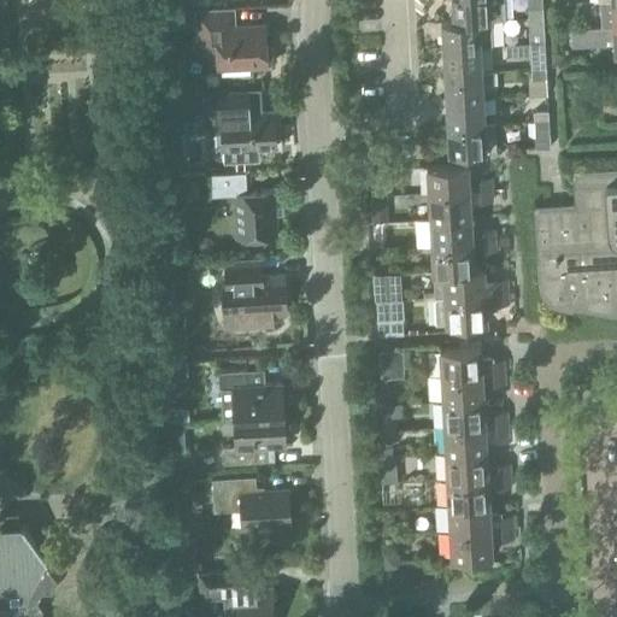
[(480,21),(488,19),(503,19),(500,0),(453,0),(456,22),(480,21)]
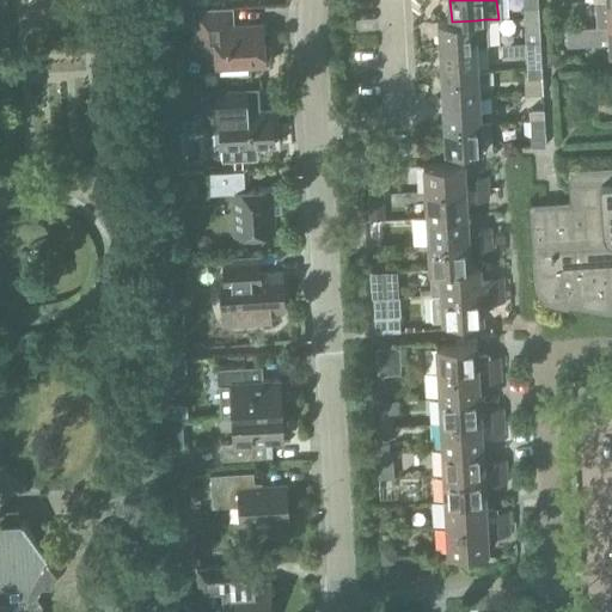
[(609,26),(611,26),(611,0),(605,0),(597,0),(598,28),(609,26)]
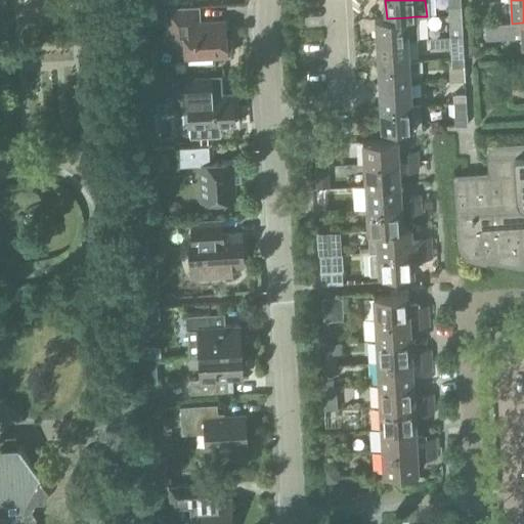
[(449,14),(461,14),(461,5),(449,5),(449,14)]
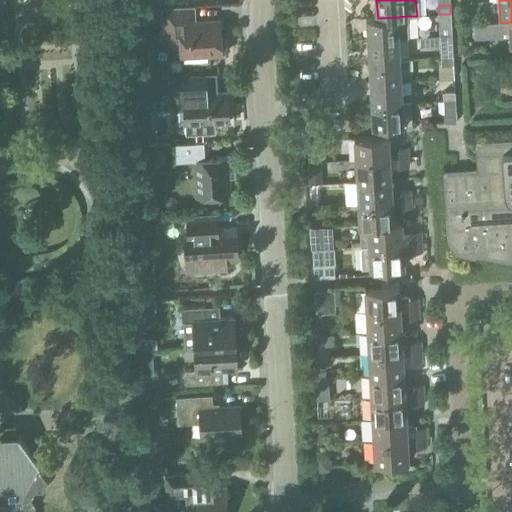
[(197,22),(196,17),(196,7),(161,9),(163,35),(181,34),(182,57),(223,55),(221,21),(197,22)]
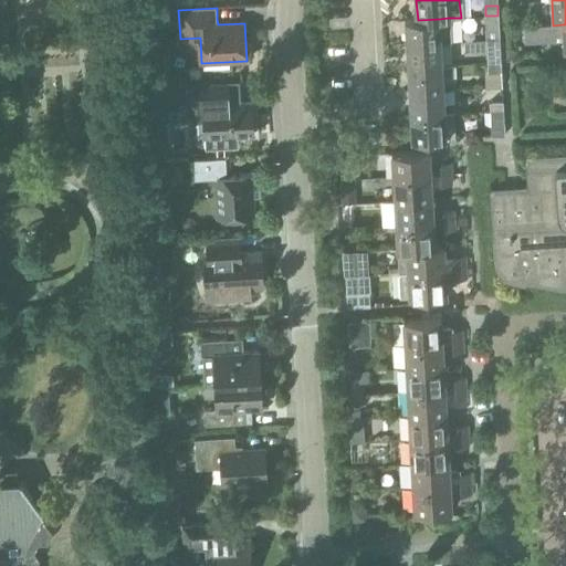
[(485,40),(499,39),(498,16),(483,16),(485,40)]
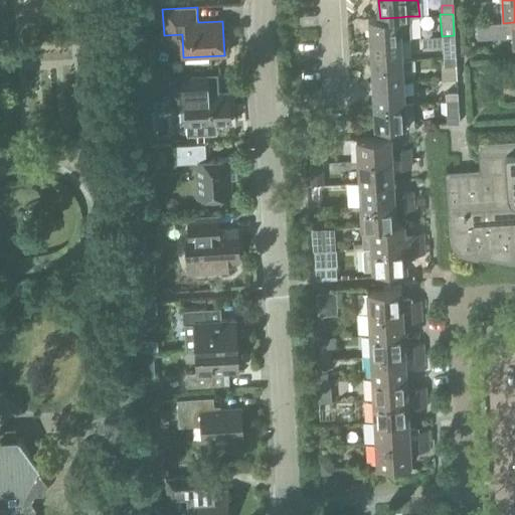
[(401,39),(408,38),(407,16),(400,17),(380,18),(369,18),(370,40),(401,39)]
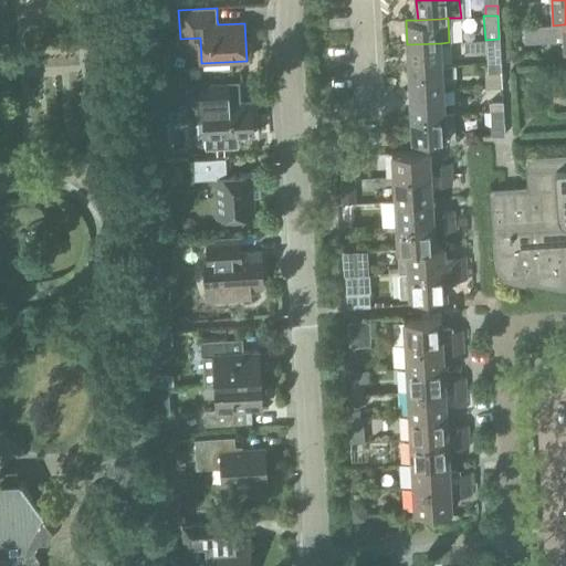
[(565,24),(563,24),(553,25),(525,27),(525,42),(557,40),(556,35),(564,35),(564,49),(565,49),(565,24)]
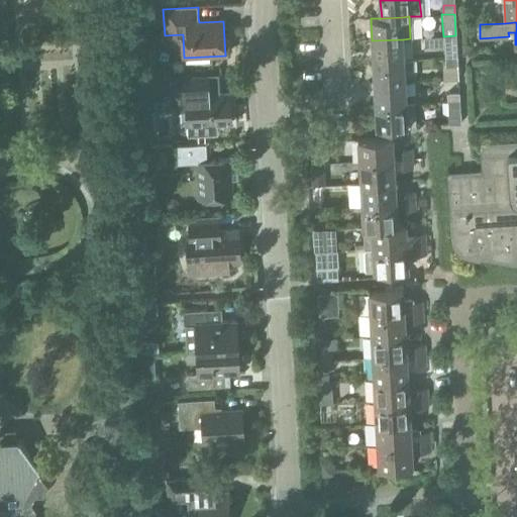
[(439,45),(438,33),(415,35),(416,47),(439,45)]
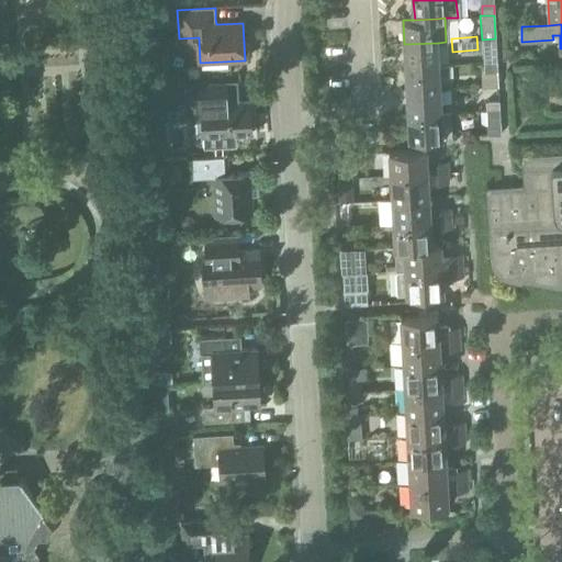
[(484,56),(496,56),(495,38),(483,40),(484,56)]
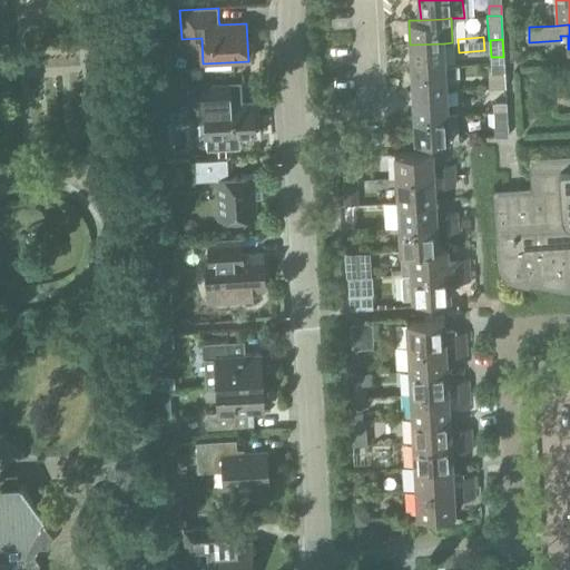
[(412,68),(445,66),(444,43),(410,45),(412,68)]
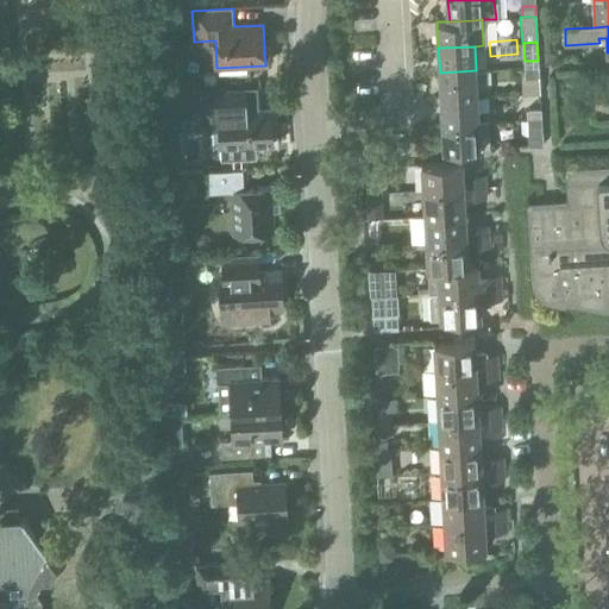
[(539,67),(525,68),(526,94),(540,94),(539,76),(539,67)]
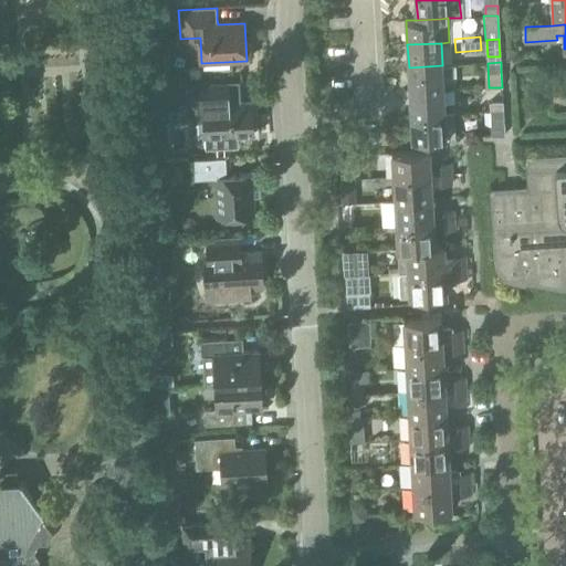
[(442,65),(409,67),(410,92),(444,91),(443,77),(456,76),(456,65),(442,65)]
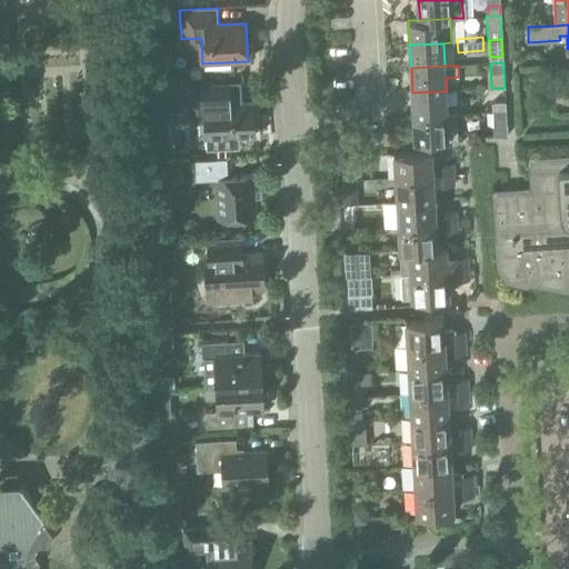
[(230,81),(187,83),(189,119),(206,118),(207,148),(236,147),(236,137),(255,136),(253,102),(231,103),(230,81)]
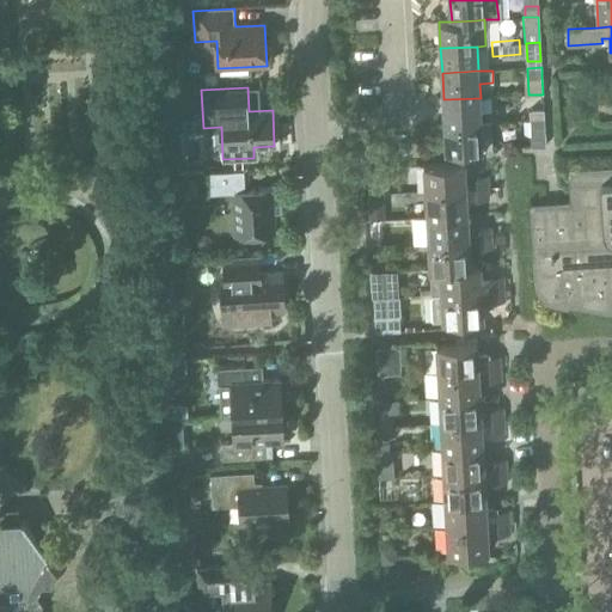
[(445,126),(482,123),(481,98),(444,99),(445,126)]
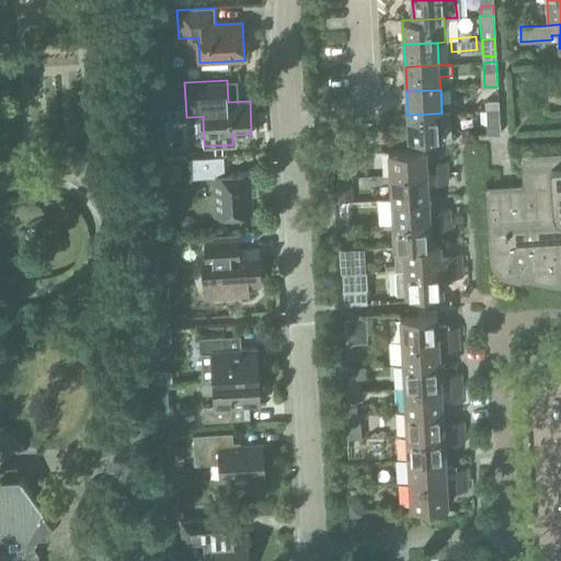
[(485,111),(499,110),(497,100),(484,101),(485,111)]
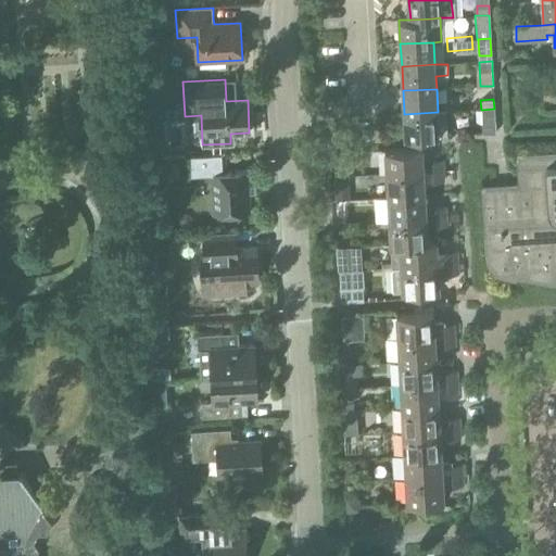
[(494,109),(481,110),(482,124),(495,123),(494,109)]
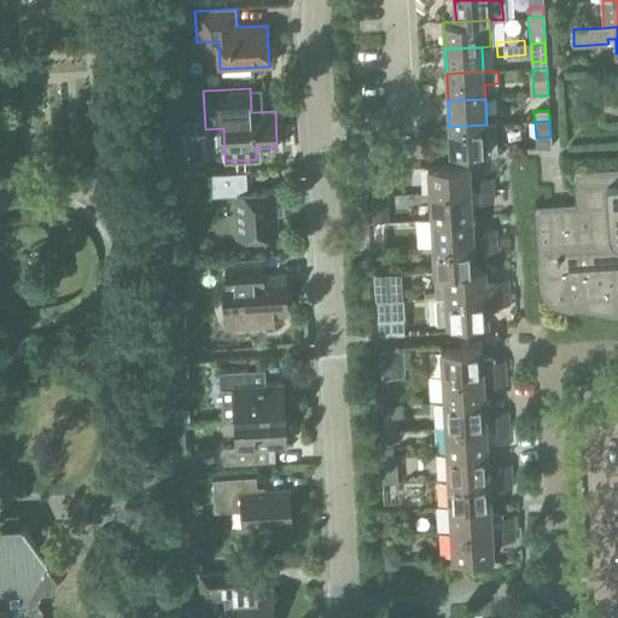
[(487,124),(449,127),(450,152),(497,150),(495,123),(487,124)]
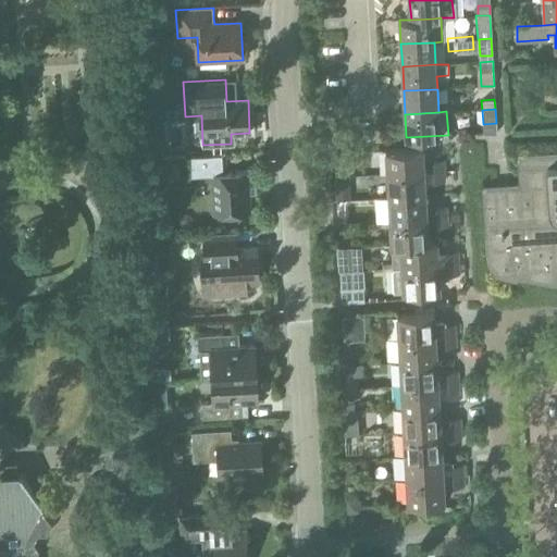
[(387,174),(424,171),(423,148),(386,150),(387,174)]
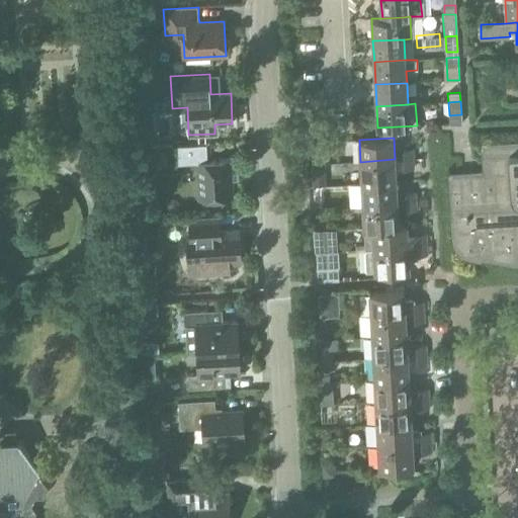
[(517,140),(477,143),(477,144),(481,144),(483,171),(449,173),(450,171),(447,171),(451,237),(453,247),(457,253),(464,258),(480,261),(517,268),(517,140)]
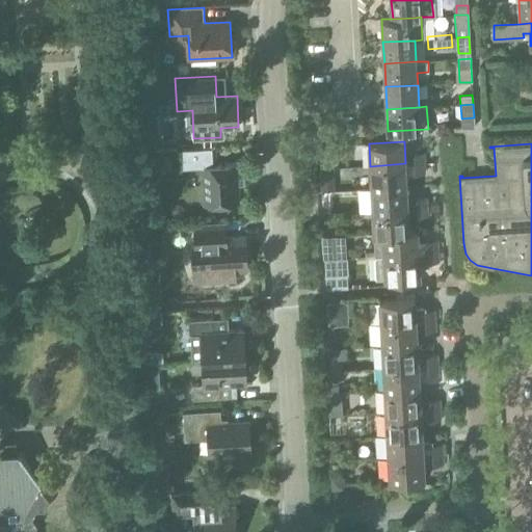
[(217,164),(216,148),(178,150),(179,168),(201,167),(203,205),(239,203),(237,163),(217,164)]
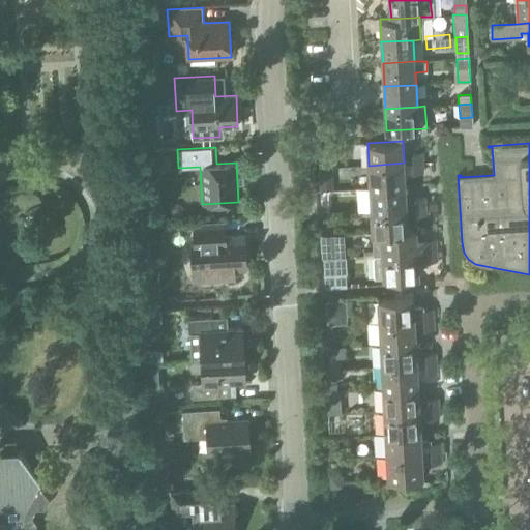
[(414,163),(424,162),(423,152),(413,153),(414,163)]
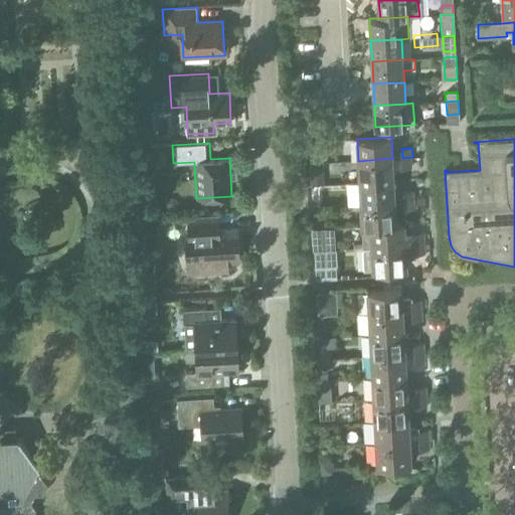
[(402,158),(392,158),(358,161),(360,183),(394,181),(393,168),(412,167),(412,157),(402,158)]
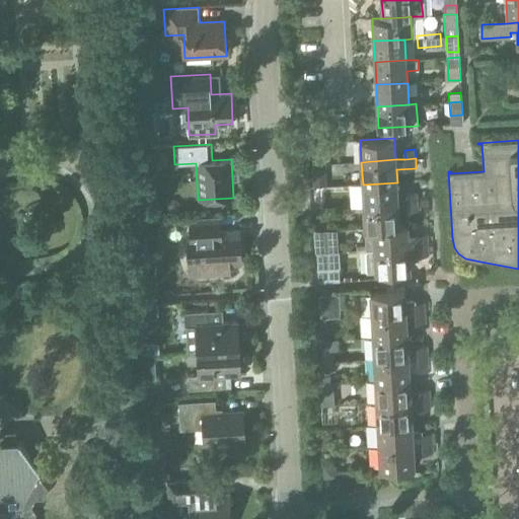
[(0,214),(24,212),(20,177),(0,179),(0,214)]
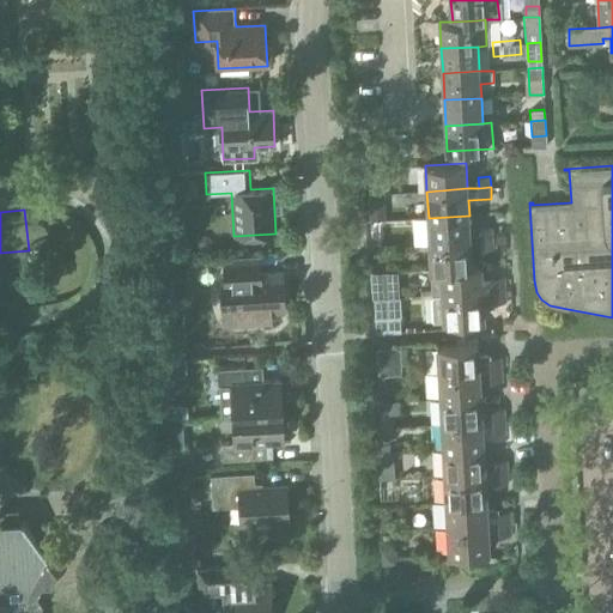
[(40,216),(32,252),(80,262),(87,230),(71,225),(72,223),(40,216)]
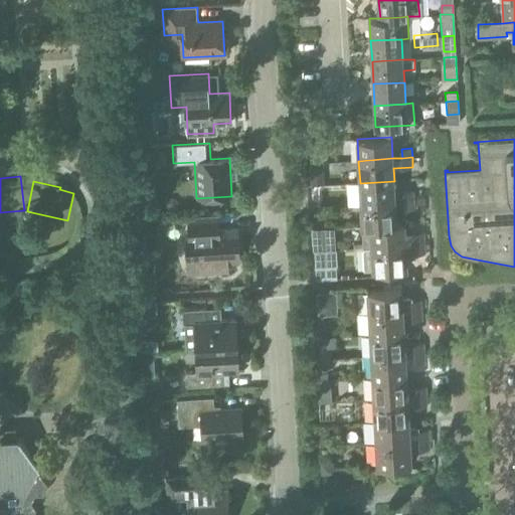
[(361,204),(395,202),(394,181),(360,183),(361,204)]
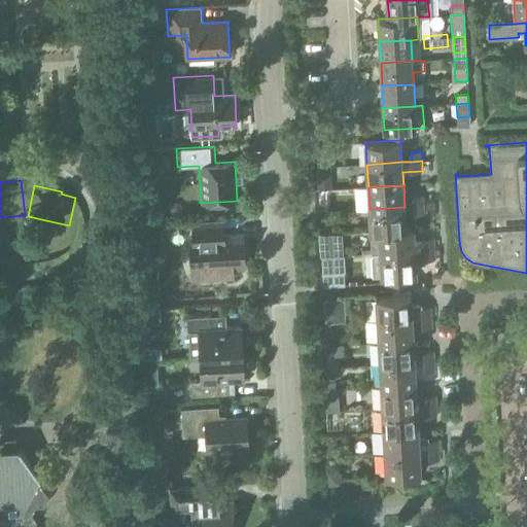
[(336,207),(357,203),(354,186),(332,190),(336,207)]
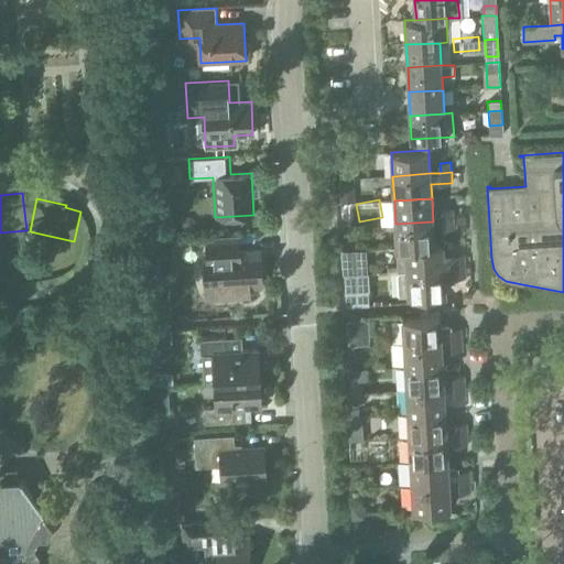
[(443,220),(454,220),(454,210),(443,210),(443,220)]
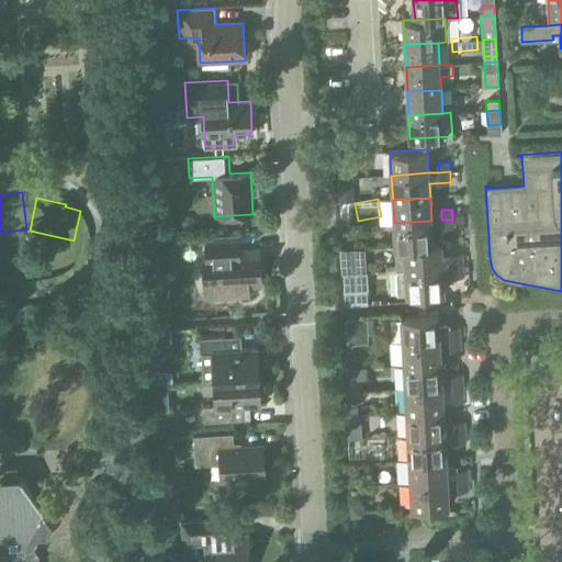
[(452,220),(441,220),(442,231),(453,231),(452,220)]
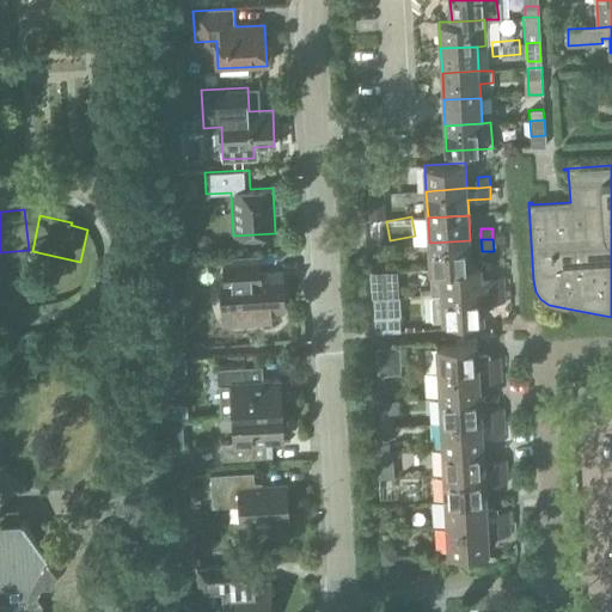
[(430,268),(441,268),(471,265),(470,240),(429,243),(430,268)]
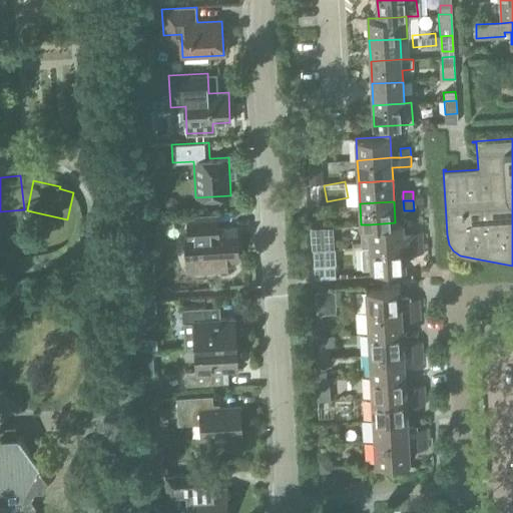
[(188,233),(184,233),(185,250),(185,261),(196,260),(196,271),(227,270),(226,263),(238,262),(236,228),(218,229),(217,214),(187,215),(188,231),(188,233)]
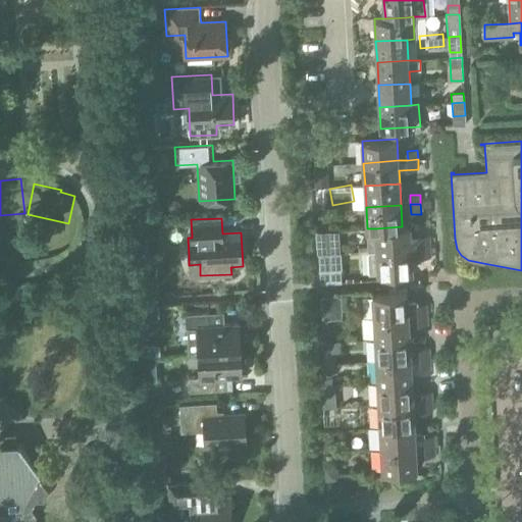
[(330,229),(335,248),(354,243),(348,224),(330,229)]
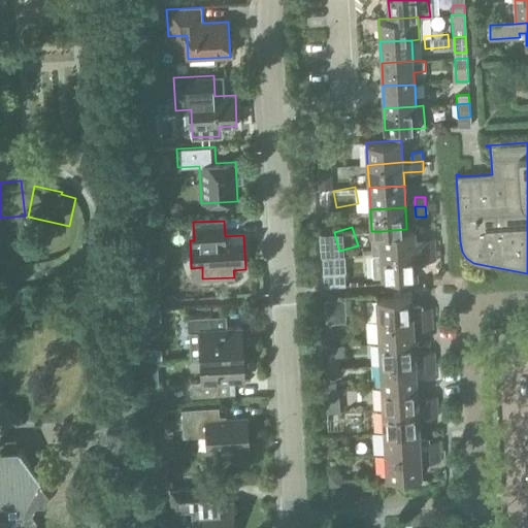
[(417,229),(406,229),(381,231),(383,254),(418,252),(426,251),(436,251),(436,240),(418,241),(417,229)]
